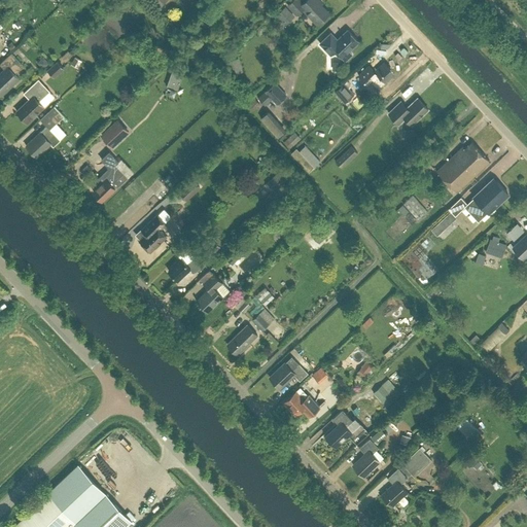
[(305,0),(303,2),(301,0),(291,0),(288,4),(296,13),(303,8),(317,23),(328,12),(318,1),(319,0),(305,0)]
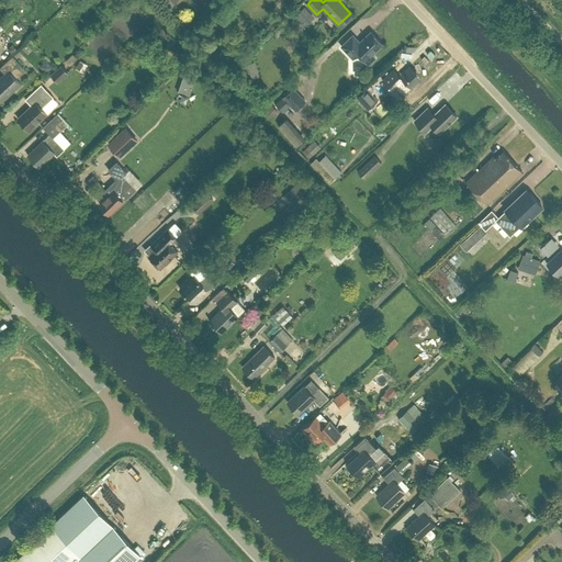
[(314,17),(304,6),(294,15),(304,25),(314,17)]
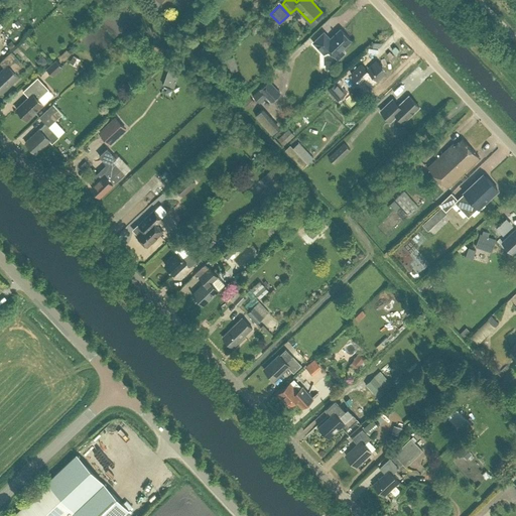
[(345,52),(341,49),(351,40),(340,28),(330,38),(324,31),(312,42),(324,53),(328,48),(338,59),(345,52)]
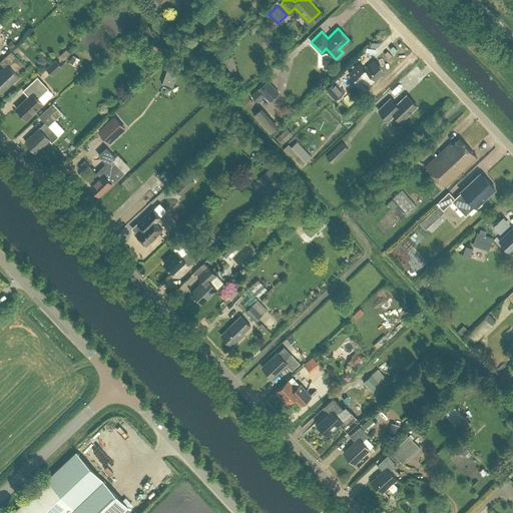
[(187,46),(195,54),(200,49),(192,41),(187,46)]
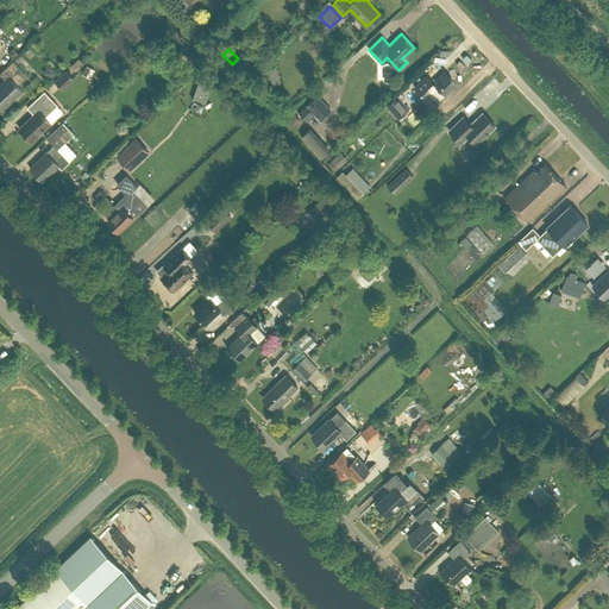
[(18,85),(27,75),(13,60),(0,71),(0,73),(5,79),(0,83),(0,106),(2,108),(23,89),(18,85)]
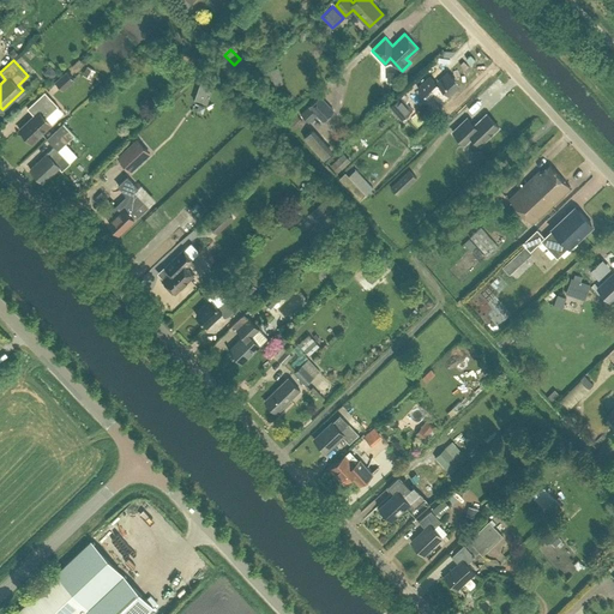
[(88,66),(83,74),(91,79),(96,71),(88,66)]
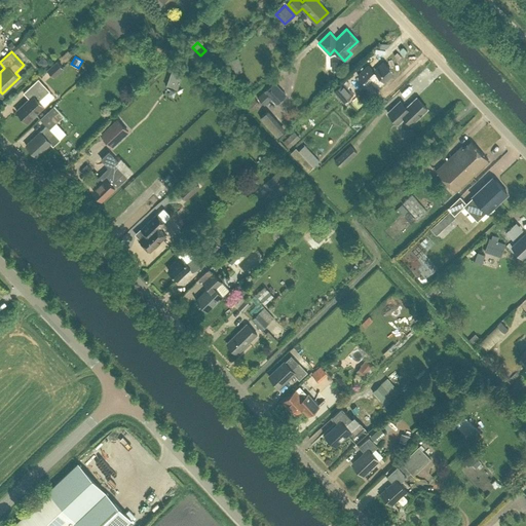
[(57,60),(47,69),(54,77),(64,67),(57,60)]
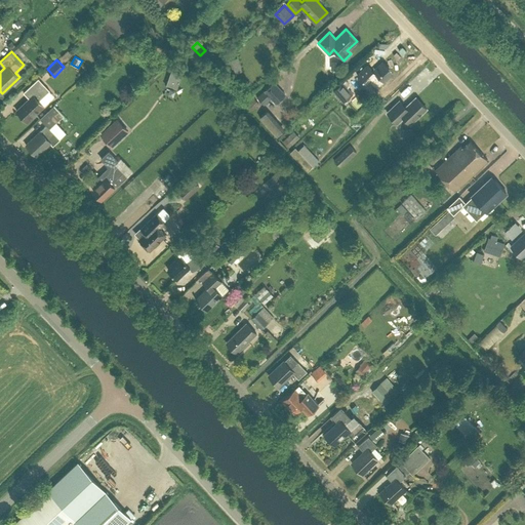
[(340,69),(340,61),(331,61),(331,69),(340,69)]
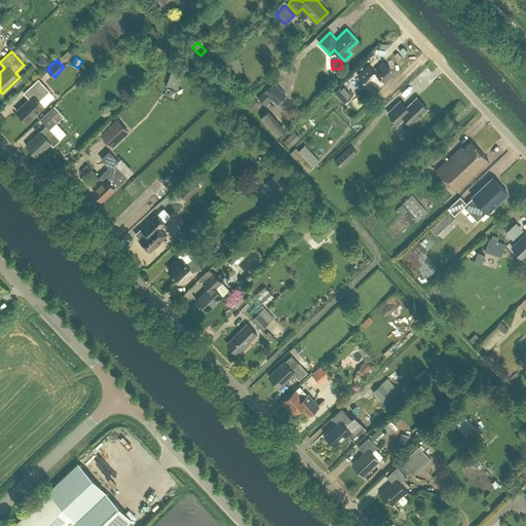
[(368,65),(358,75),(368,85),(370,83),(374,87),(376,87),(378,86),(379,88),(384,83),(388,86),(396,80),(391,75),(392,74),(387,69),(388,68),(383,62),(373,71),(368,65)]
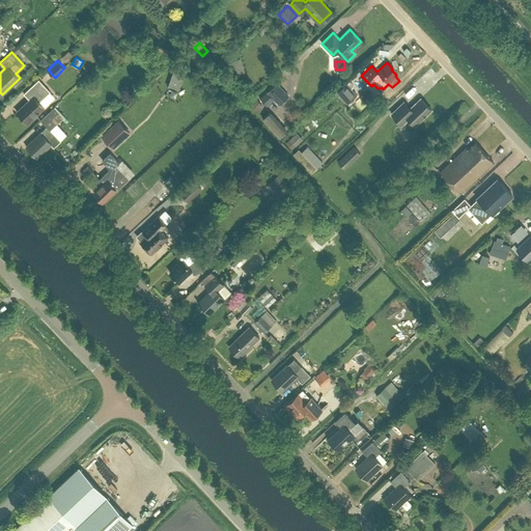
[(173,68),(167,86),(178,90),(185,73),(173,68)]
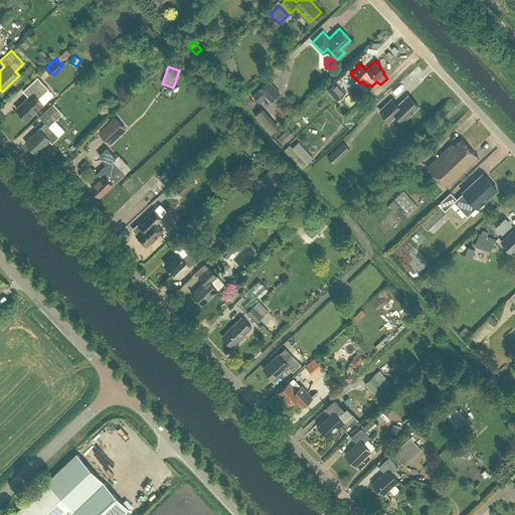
[(30,94),(16,108),(26,120),(42,104),(38,99),(48,89),(37,76),(25,88),(30,94)]
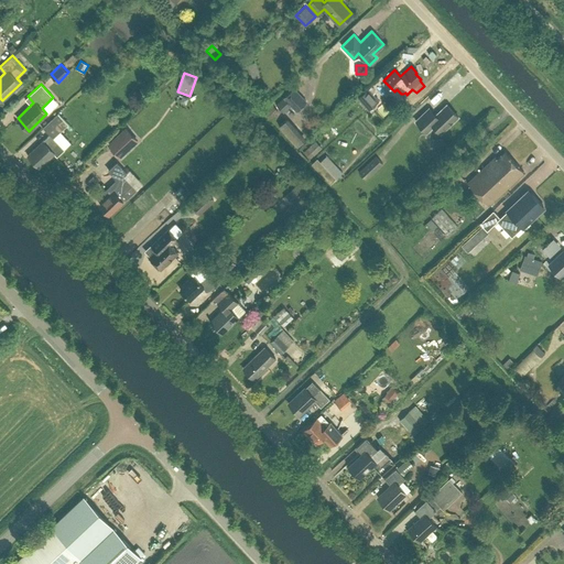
[(307,101),(294,87),(283,97),(296,110),(307,101)]
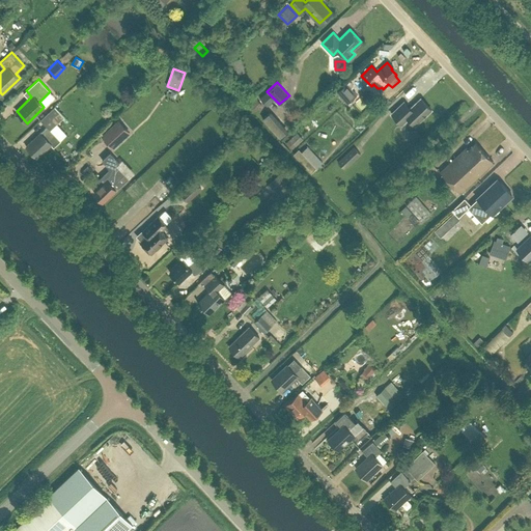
[(357,94),(346,82),(337,91),(346,103),(357,94)]
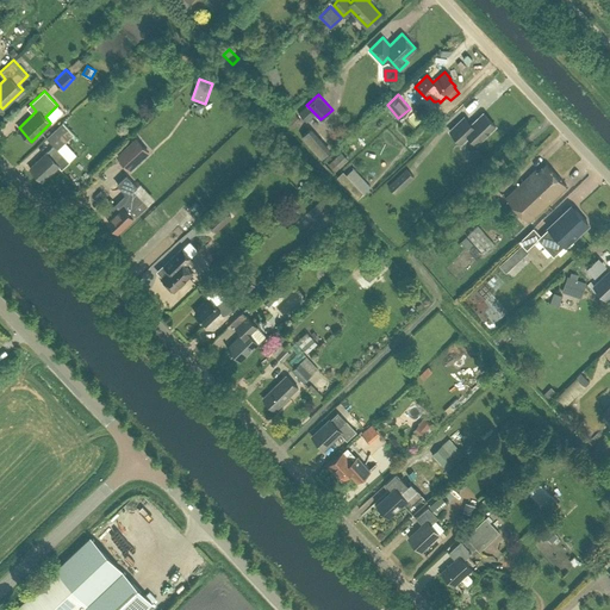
[(462,118),(449,130),(461,143),(470,136),(477,144),(496,126),(483,113),(470,125),(462,118)]
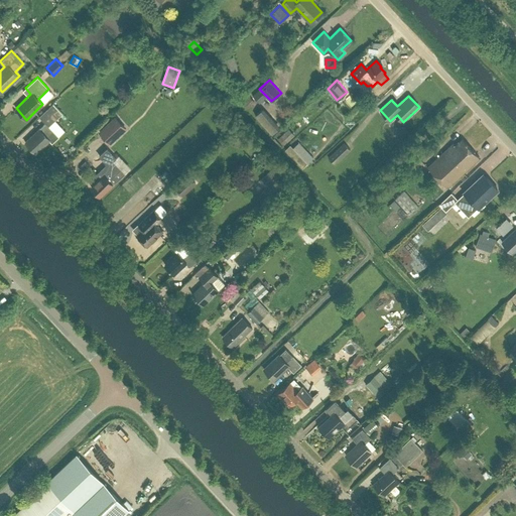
[(39,127),(25,141),(36,153),(49,140),(52,142),(58,135),(48,125),(61,112),(52,102),(39,115),(45,122),(39,127)]
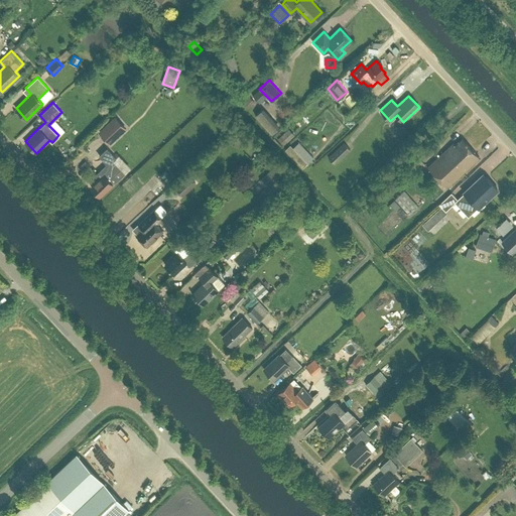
[(268,115),(260,122),(271,134),(279,127),(268,115)]
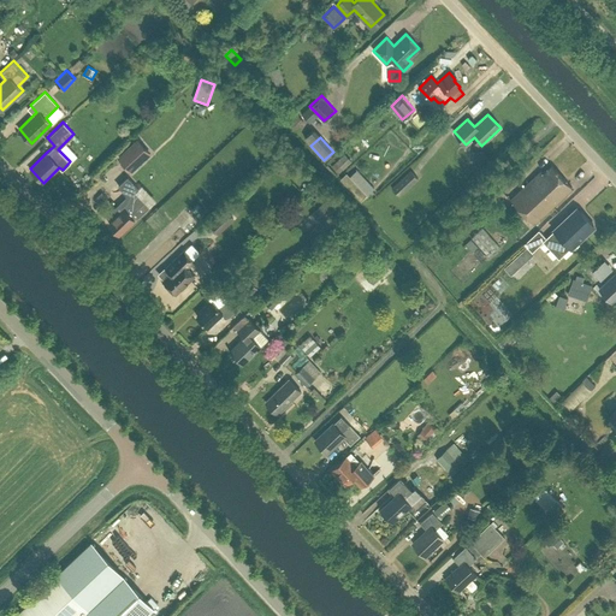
[(137,138),(118,158),(131,172),(152,153),(137,138)]
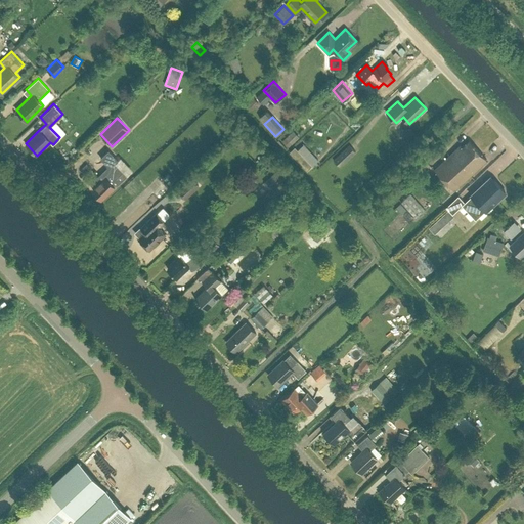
[(299,137),(294,130),(286,137),(292,144),(299,137)]
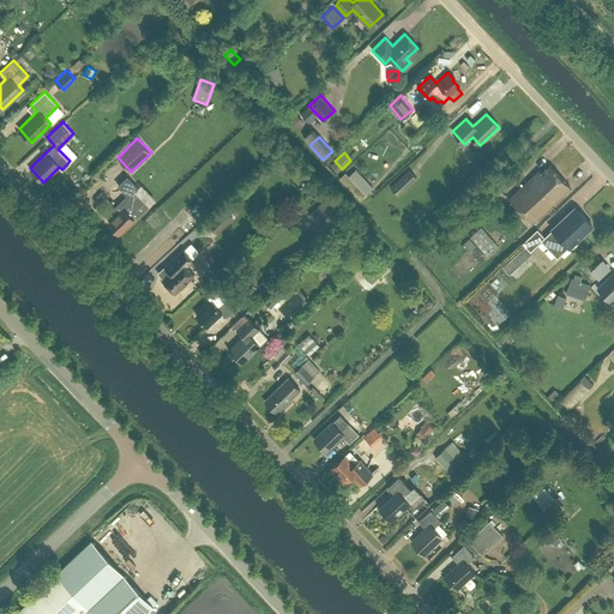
[(540,173),(537,169),(507,198),(531,223),(570,187),(548,164),(540,173)]
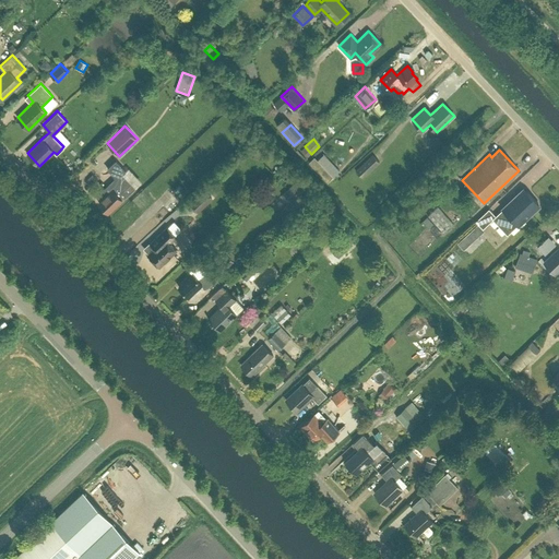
[(380,162),(372,154),(356,171),(363,178),(380,162)]
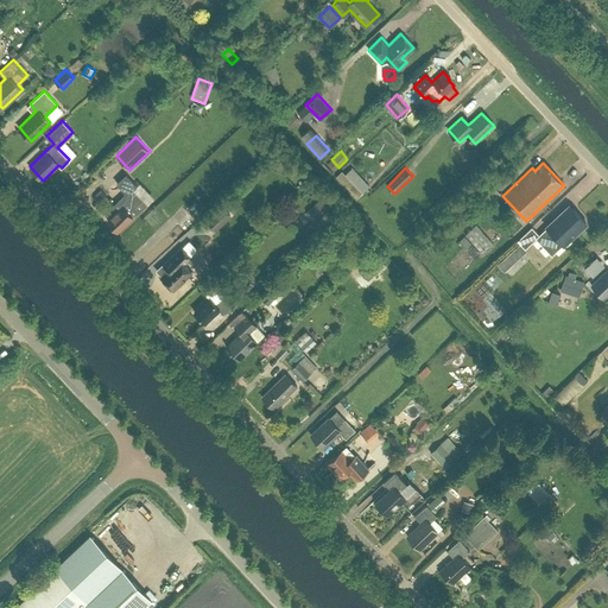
[(336,176),(356,197),(362,191),(342,170),(336,176)]
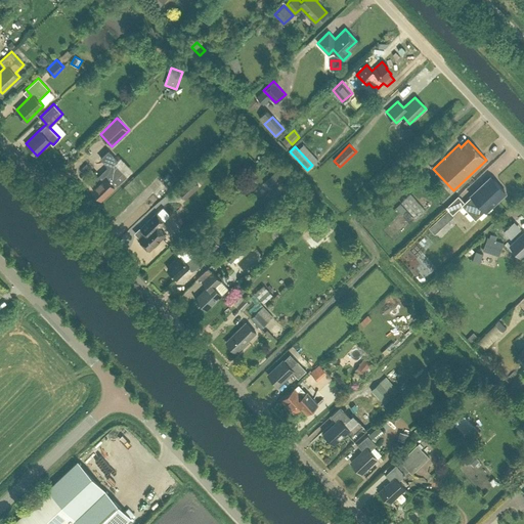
[(92,189),(101,199),(114,186),(115,186),(126,175),(114,163),(117,160),(107,149),(100,158),(106,164),(106,167),(95,178),(99,182),(92,189)]
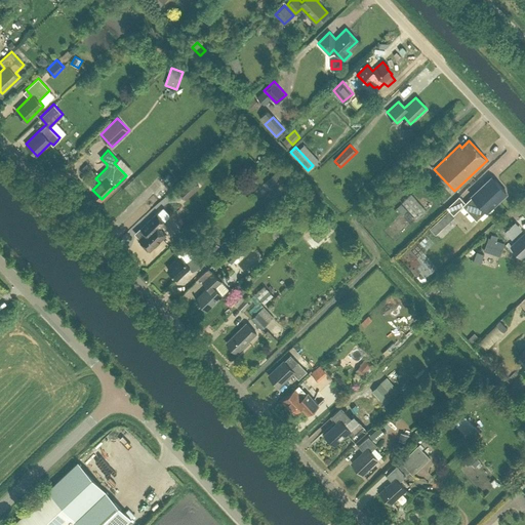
[(276,172),(265,183),(272,190),(283,180),(276,172)]
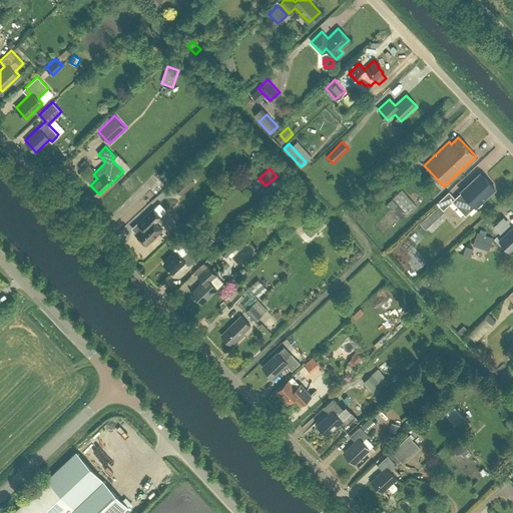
[(181,193),(194,181),(187,174),(174,186),(181,193)]
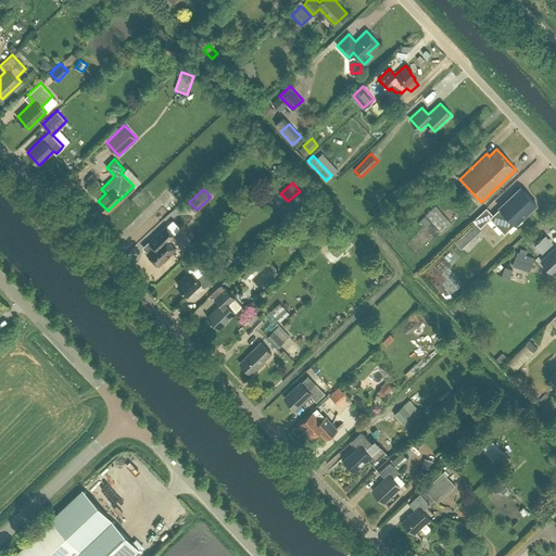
[(508,204),(505,201),(492,214),(485,207),(472,219),(479,227),(489,217),(504,232),(535,203),(523,190),(508,204)]
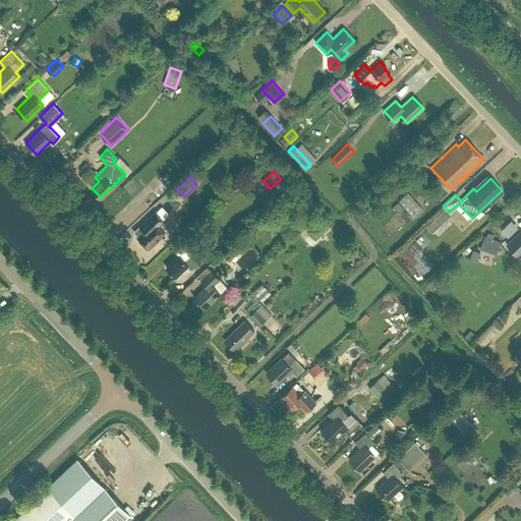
[(156,213),(143,224),(140,227),(146,231),(138,238),(150,249),(165,234),(159,227),(164,221),(156,213)]
